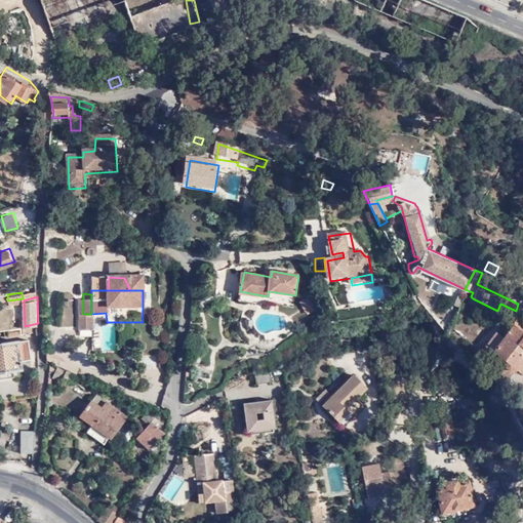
[(310,296),(303,302),(309,312),(317,307),(310,296)]
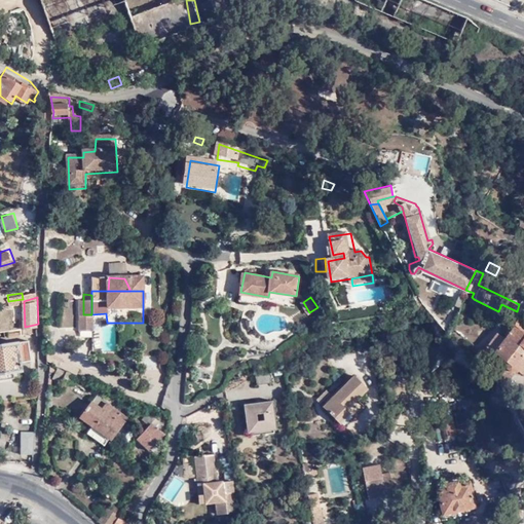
[(91,329),(91,314),(83,314),(78,313),(77,345),(91,345),(91,329)]
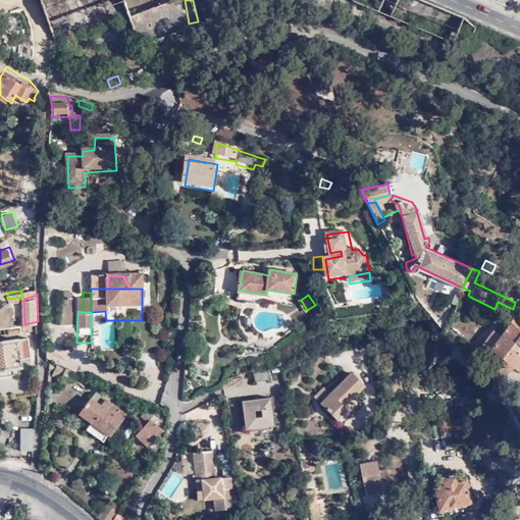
[(105,311),(91,312),(91,326),(99,326),(106,320),(105,311)]
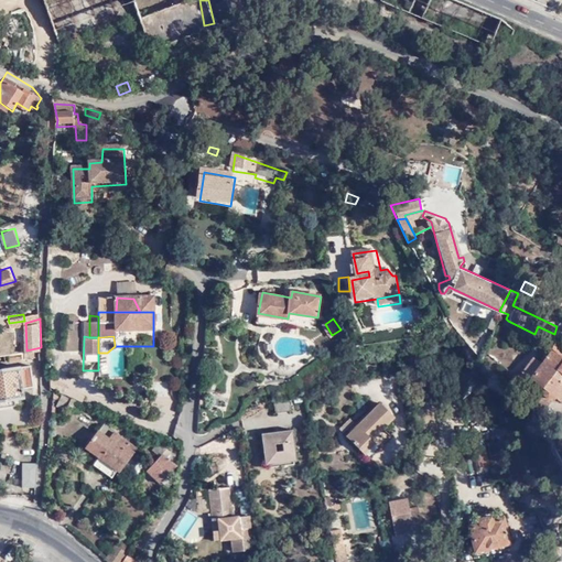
[(511,381),(519,386),(528,376),(540,385),(538,390),(546,398),(551,398),(553,395),(558,399),(561,393),(561,355),(549,346),(539,360),(530,354),(518,369),(520,371),(511,381)]
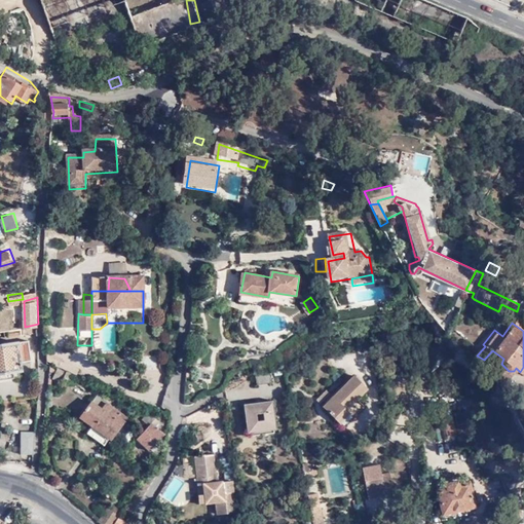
[(29,339),(0,342),(0,373),(23,371),(23,360),(32,359),(29,339)]
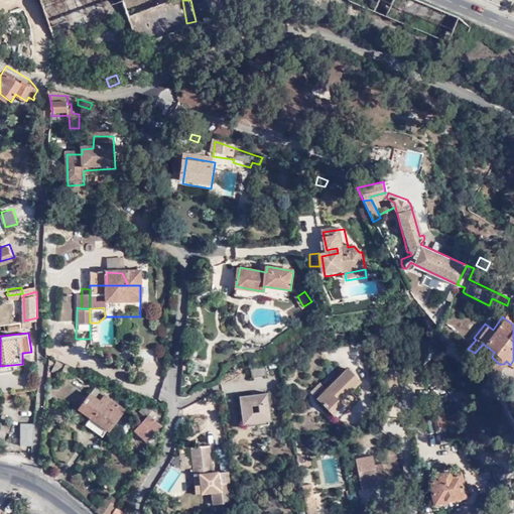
[(380,350),(397,346),(394,335),(378,339),(380,350)]
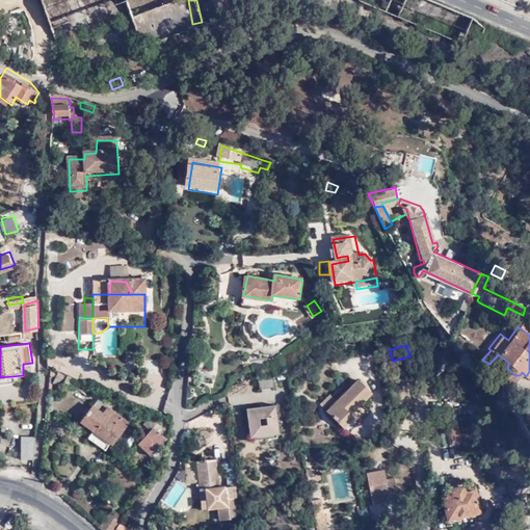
[(412,365),(409,356),(392,361),(394,369),(412,365)]
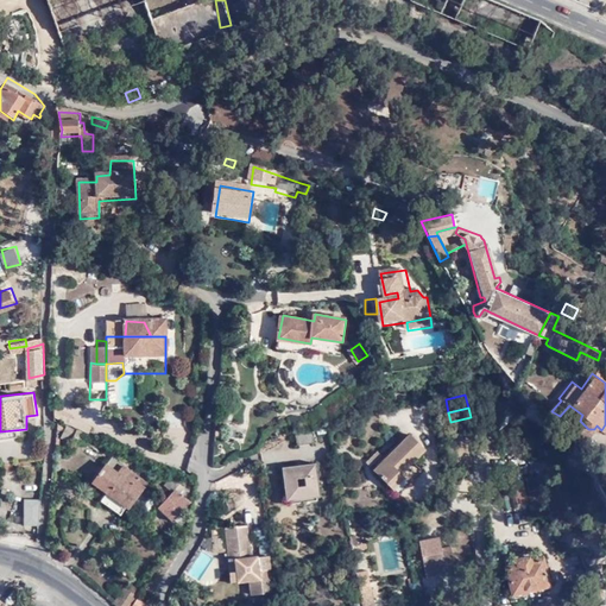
[(71,415),(61,410),(57,416),(69,422),(89,431),(92,424),(71,415)]
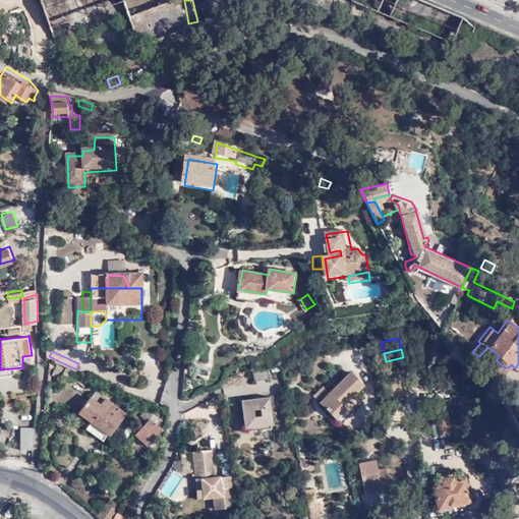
[(249,362),(250,368),(256,368),(264,369),(263,360),(249,362)]
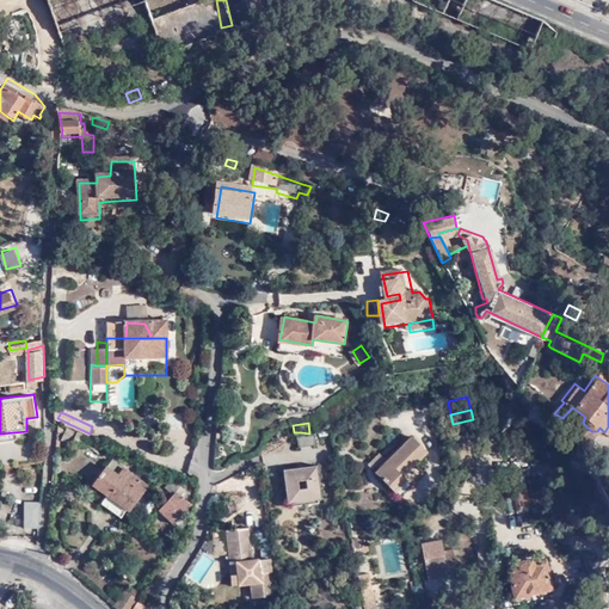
[(78,430),(67,425),(62,431),(61,437),(71,442),(74,436),(78,430)]
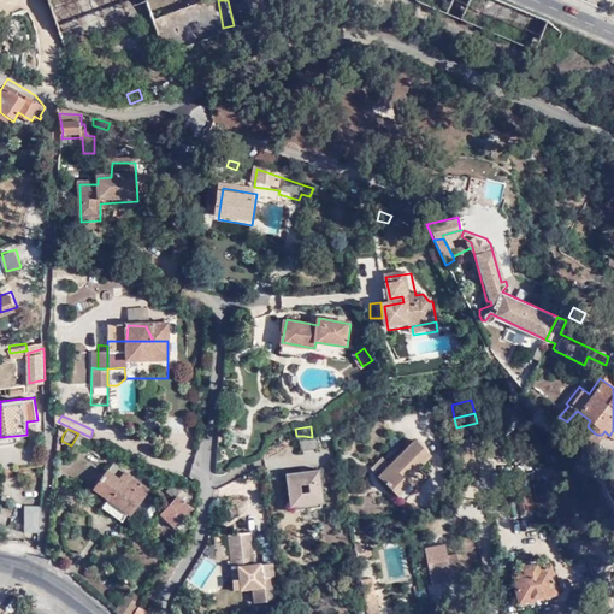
[(303,436),(296,436),(299,447),(313,443),(312,437),(303,436)]
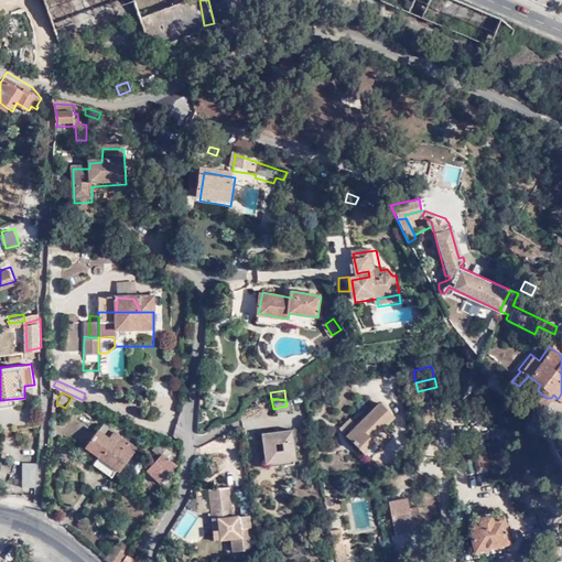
[(379,403),(346,436),(365,456),(376,445),(371,441),(395,420),(379,403)]
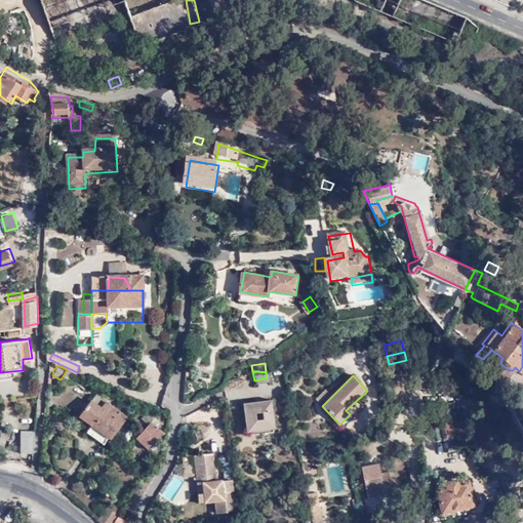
[(265,424),(273,423),(270,394),(262,395),(263,399),(251,401),(250,397),(240,398),(244,426),(252,425),(253,430),(265,428),(265,424)]
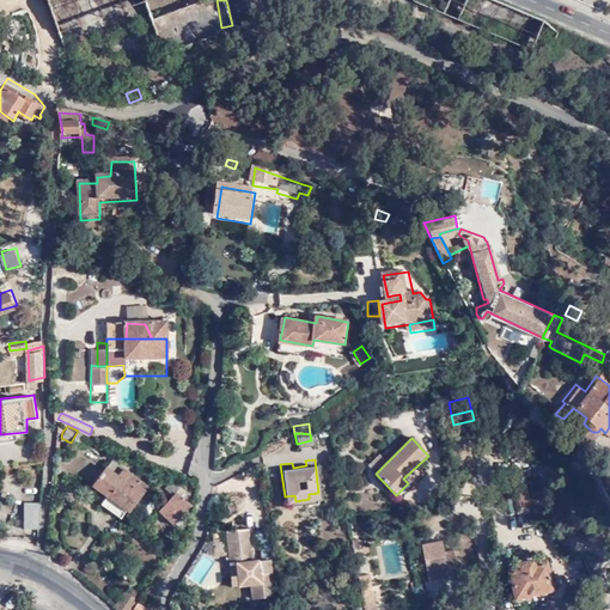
[(114,462),(109,469),(120,476),(124,470),(114,462)]
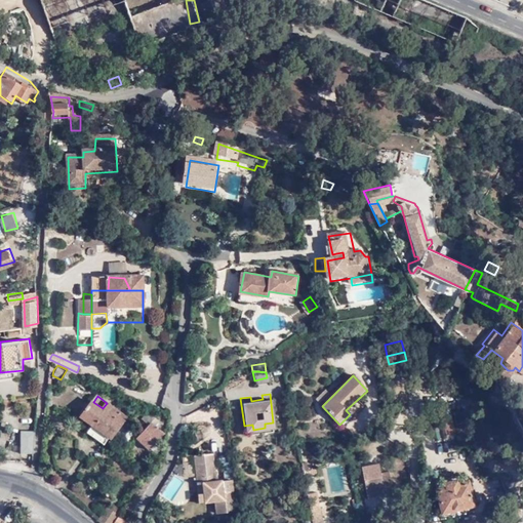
[(103,408),(93,402),(81,416),(93,427),(87,433),(104,446),(109,438),(110,440),(127,417),(107,403),(103,408)]
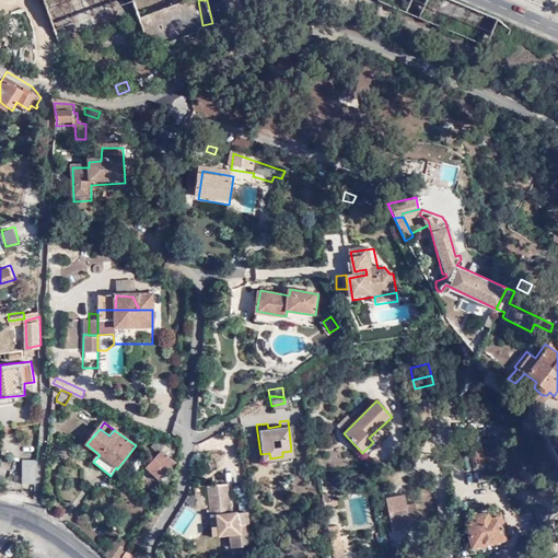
[(159,453),(147,466),(158,479),(174,462),(172,460),(177,453),(158,439),(151,445),(159,453)]
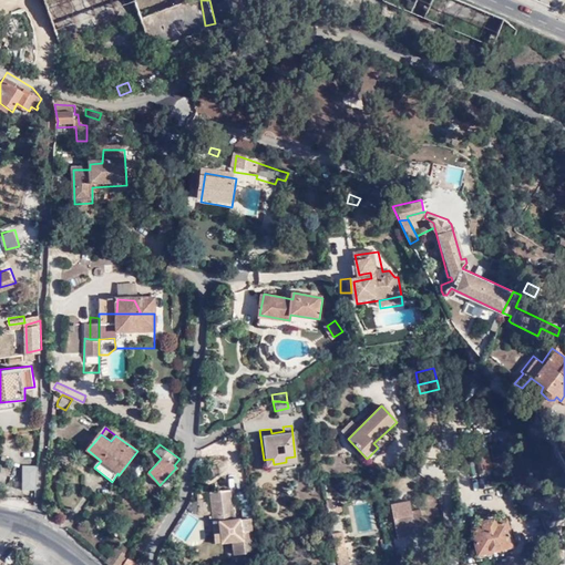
[(37,489),(39,464),(22,464),(23,489),(37,489)]
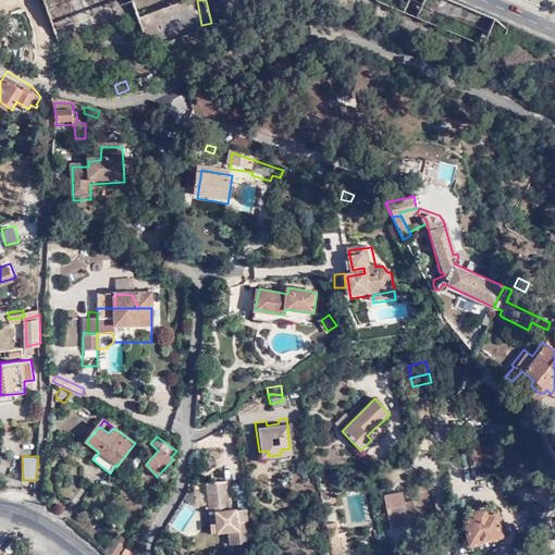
[(223,482),(204,484),(208,513),(209,527),(217,526),(225,525),(226,532),(227,545),(246,543),(241,510),(235,512),(226,513),(223,482)]
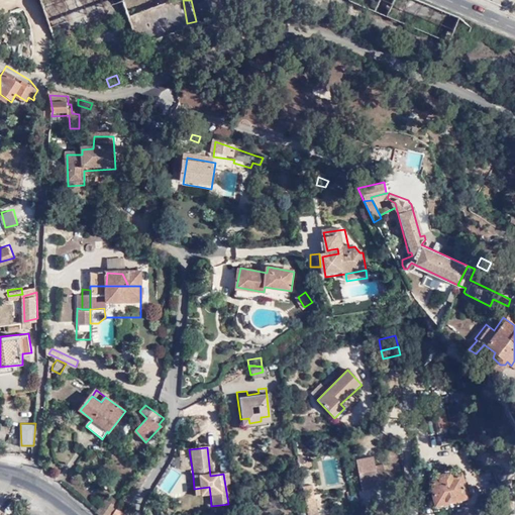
[(305,453),(300,454),(301,468),(314,466),(313,460),(306,460),(305,453)]
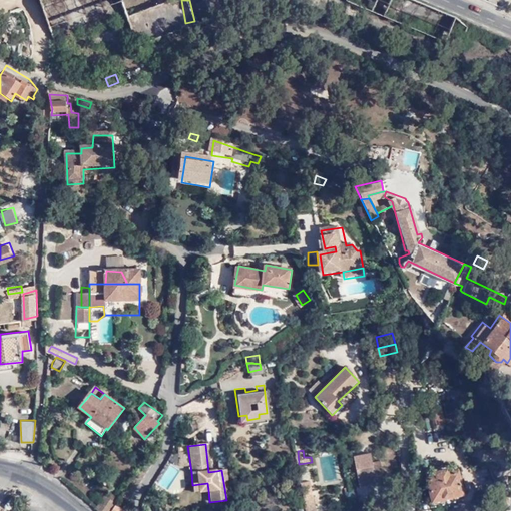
[(353,457),(354,465),(371,462),(370,458),(369,453),(353,457)]
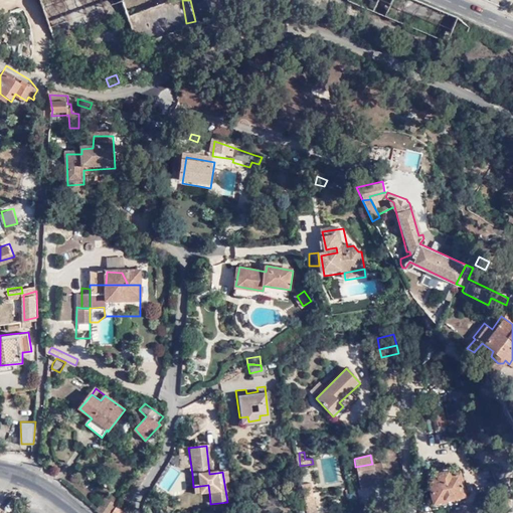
[(216,457),(217,473),(222,472),(226,472),(226,466),(225,458),(224,456),(216,457)]
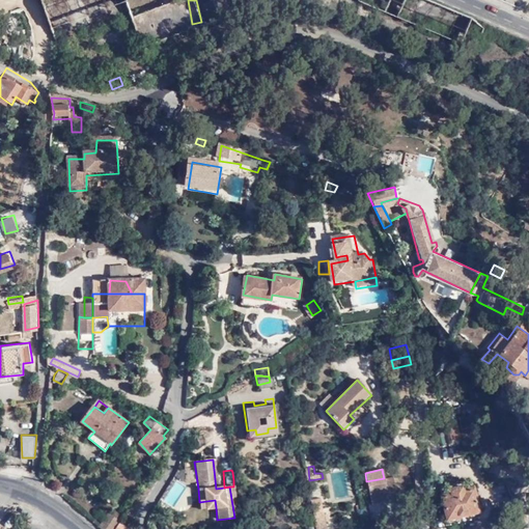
[(386,496),(388,503),(400,501),(393,472),(383,474),(384,478),(366,481),(370,499),(386,496)]
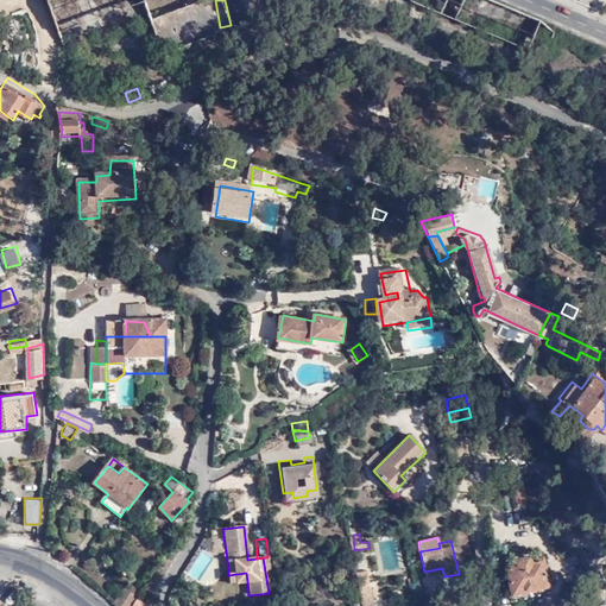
[(550,582),(542,551),(517,557),(519,563),(507,566),(515,592),(550,582)]
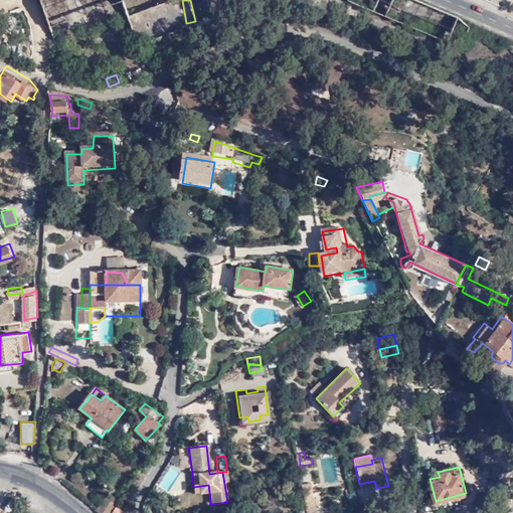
[(360,491),(376,488),(374,481),(359,484),(360,491)]
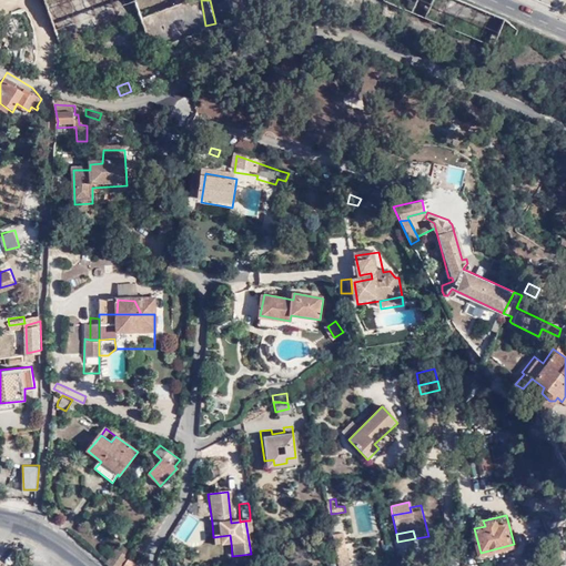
[(222,545),(231,543),(230,535),(221,536),(222,545)]
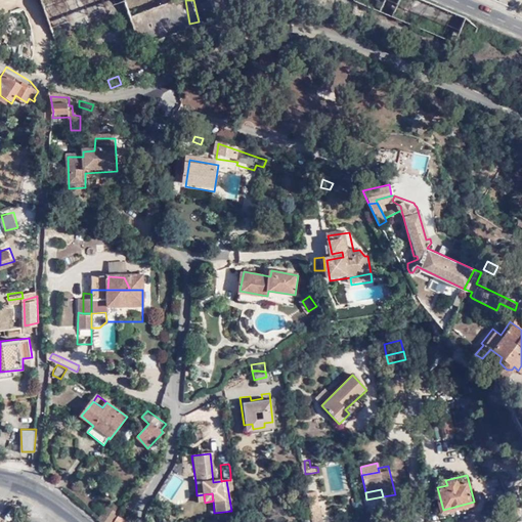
[(107,506),(97,519),(100,521),(112,521),(118,515),(107,506)]
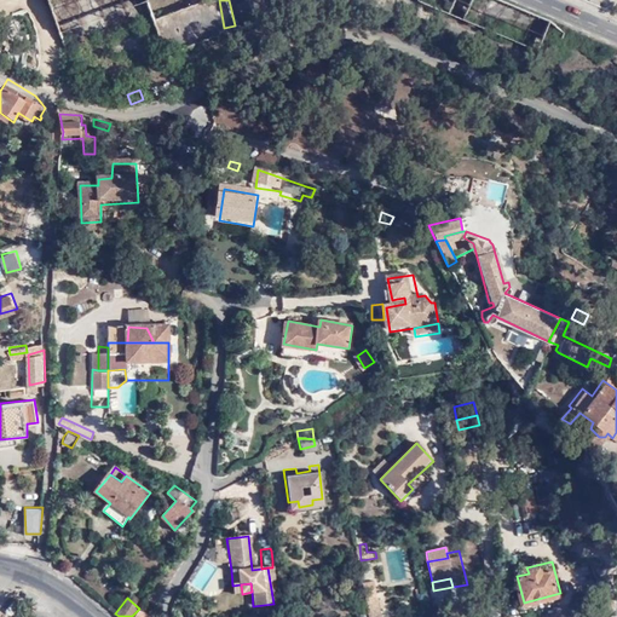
[(22,604),(15,599),(9,607),(15,612),(22,604)]
